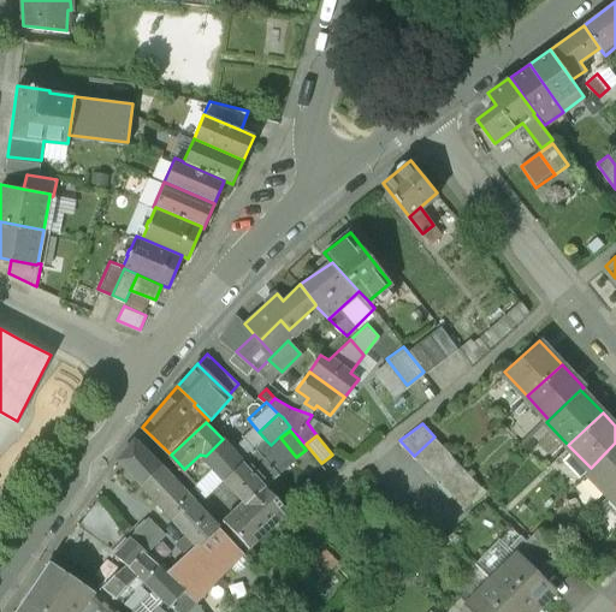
[(280,438),(279,437),(271,445),(267,451),(262,456),(279,473),(296,457),(280,438)]
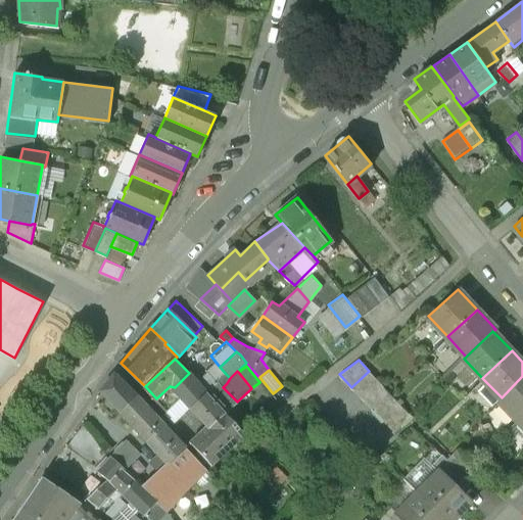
[(369,371),(351,387),(362,398),(380,382),(369,371)]
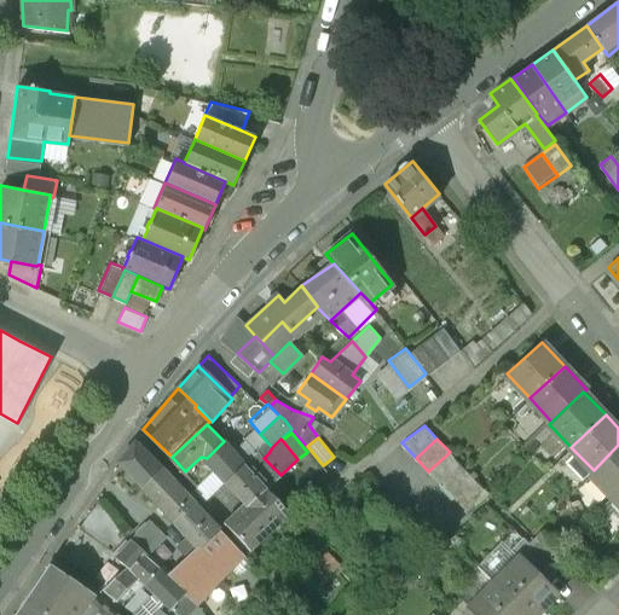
[(195,503),(137,441),(120,462),(175,521),(195,503)]
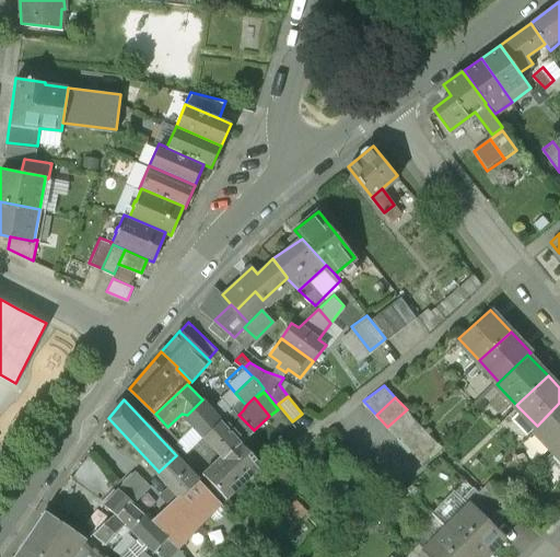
[(222,421),(202,399),(187,415),(207,437),(222,421)]
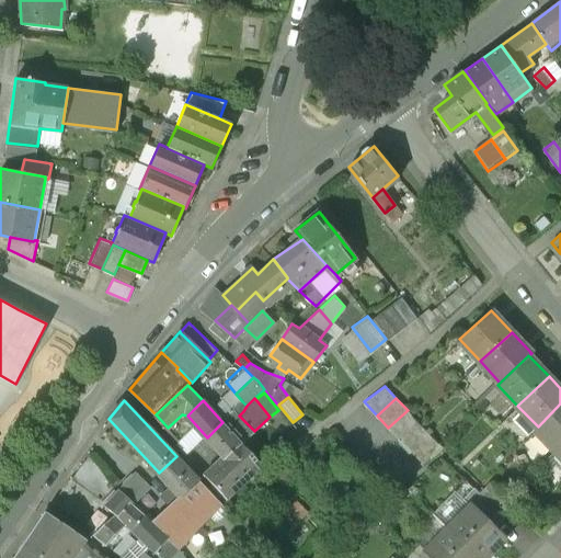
[(222,422),(207,437),(225,457),(242,443),(254,431),(239,416),(243,411),(247,406),(242,401),(222,422)]
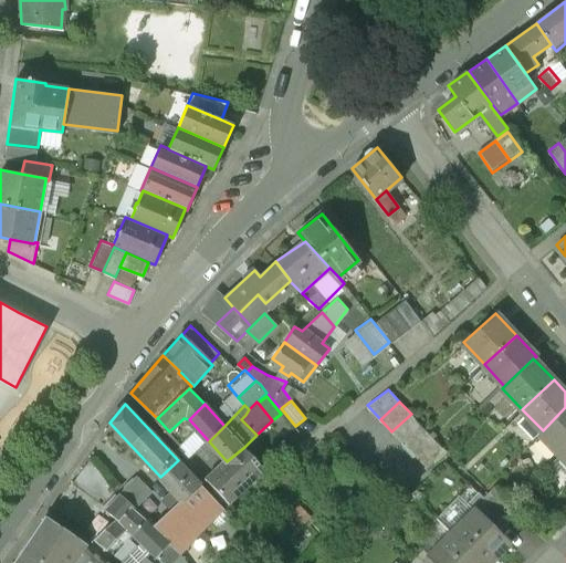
[(565,407),(543,430),(540,433),(559,454),(565,448),(565,407)]
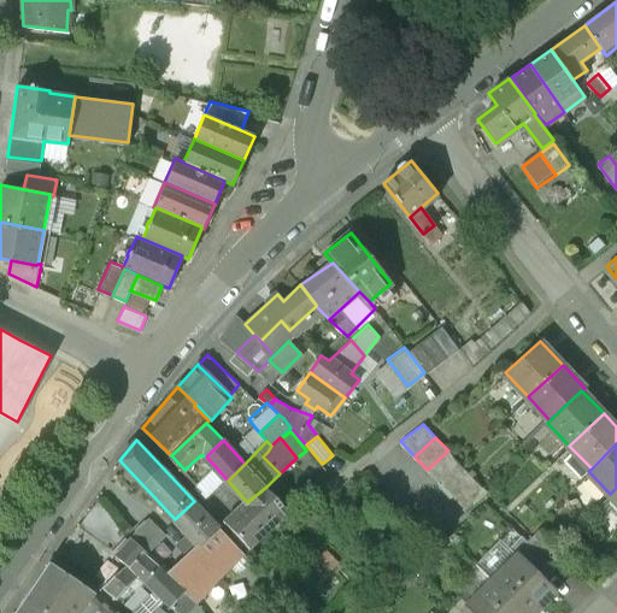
[(460,464),(448,451),(427,470),(439,483),(460,464)]
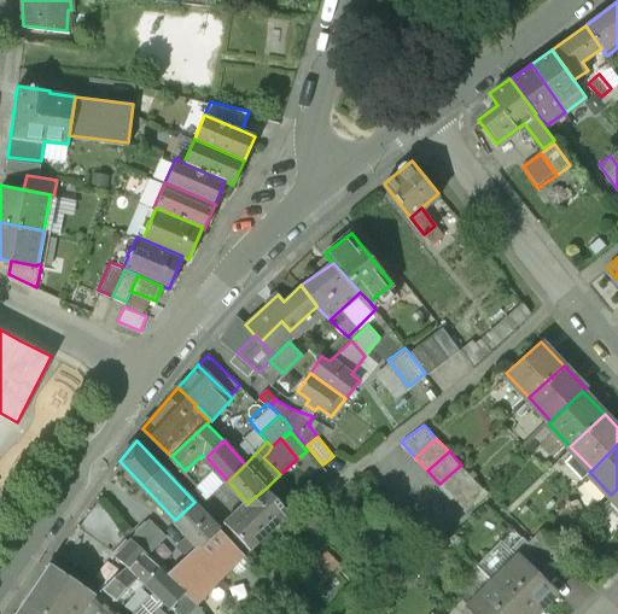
[(461,465),(439,484),(453,497),(473,478),(461,465)]
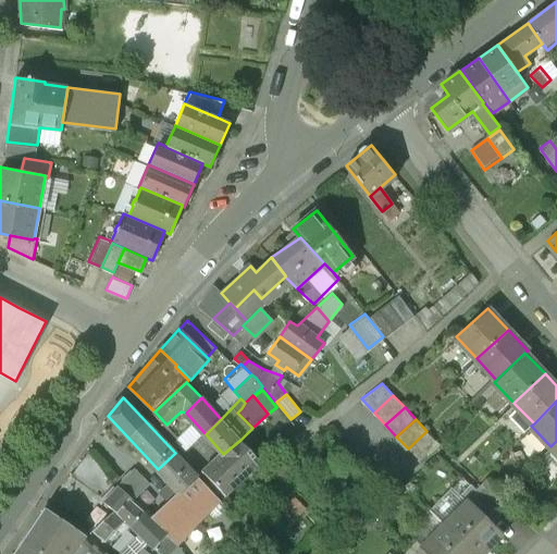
[(198,441),(185,428),(181,432),(176,429),(174,432),(189,448),(198,441)]
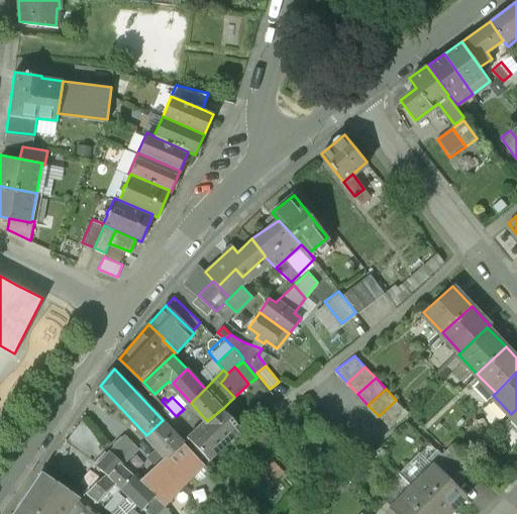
[(396,400),(379,416),(390,427),(407,411),(396,400)]
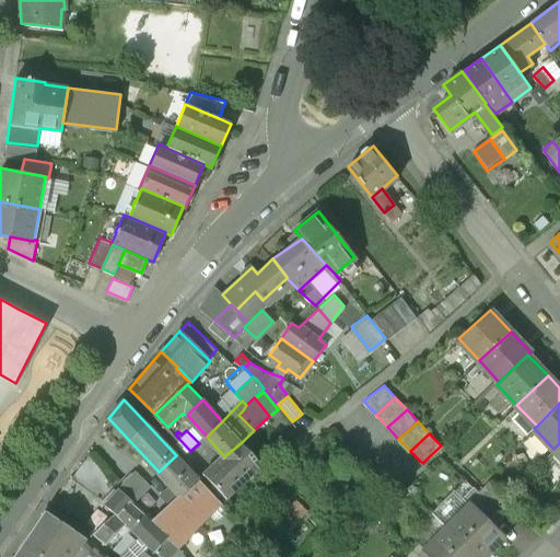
[(224,456),(205,473),(225,496),(260,463),(242,442),(224,456)]
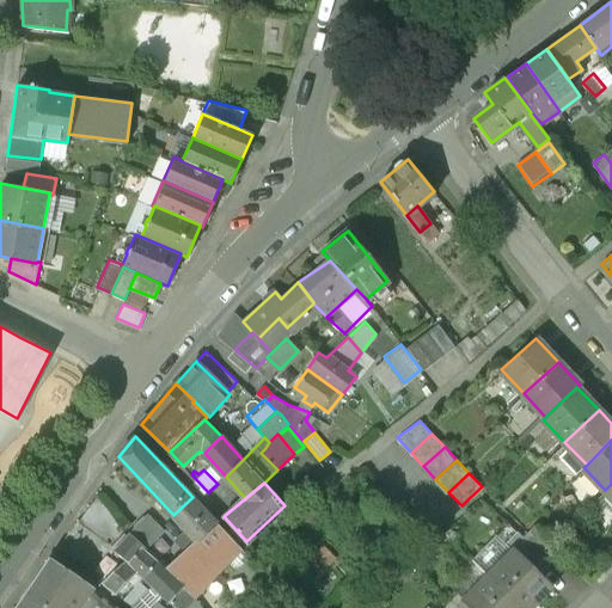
[(193,497),(173,515),(196,540),(197,540),(218,522),(193,497)]
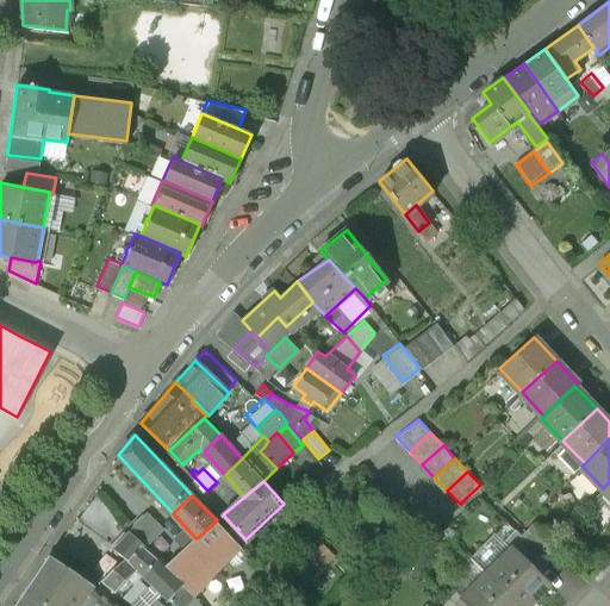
[(120,542),(81,508),(58,543),(107,576),(126,558),(114,549),(120,542)]
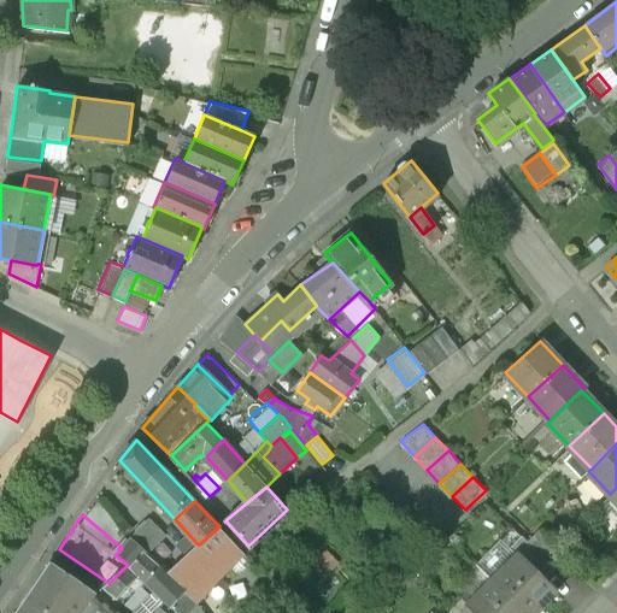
[(122,548),(116,555),(128,565),(128,564),(131,566),(142,550),(146,554),(158,542),(165,535),(150,519),(122,548)]
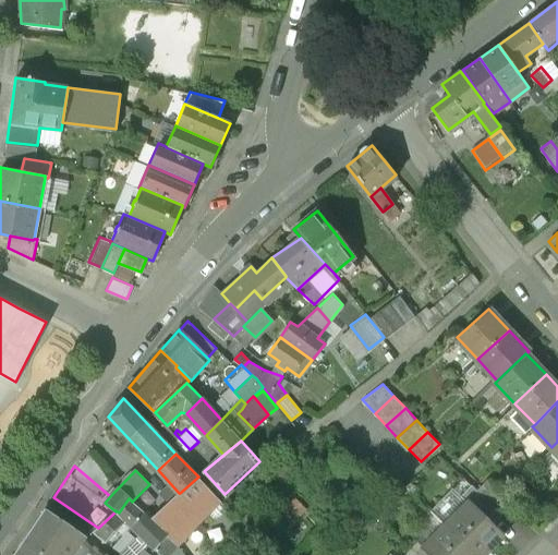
[(198,477),(180,493),(203,517),(220,498),(198,477)]
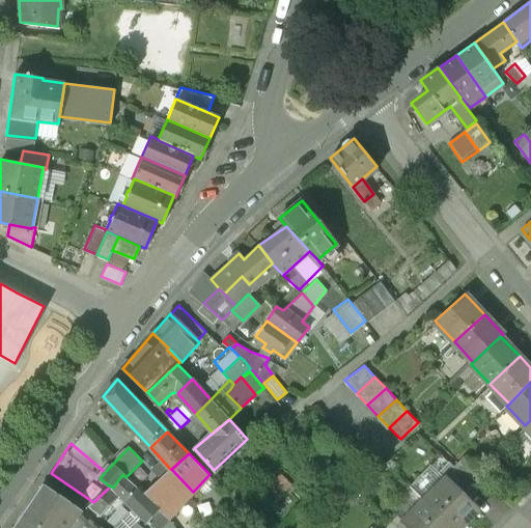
[(486,479),(463,455),(453,466),(471,483),(477,489),(486,479)]
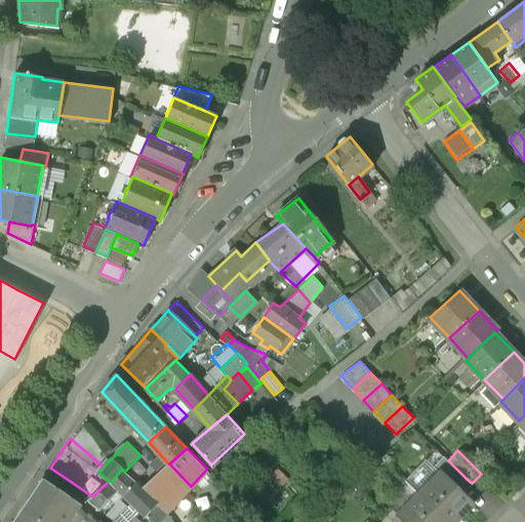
[(448,460),(443,455),(434,466),(440,472),(441,471),(456,486),(466,478),(448,460)]
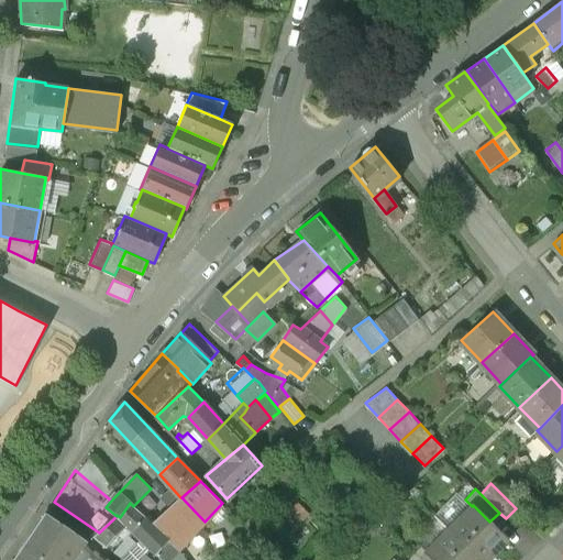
[(180,497),(153,524),(170,538),(180,546),(205,522),(181,497),(180,497)]
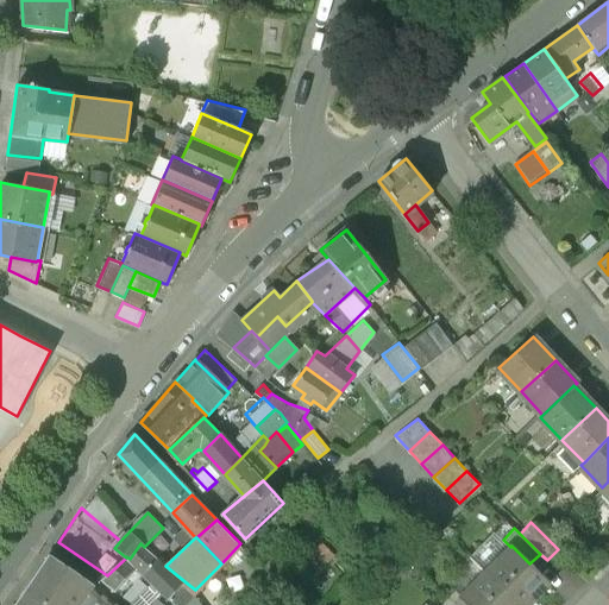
[(126,558),(107,575),(104,580),(117,591),(138,568),(144,574),(157,559),(144,547),(140,543),(130,559),(126,556),(126,558)]
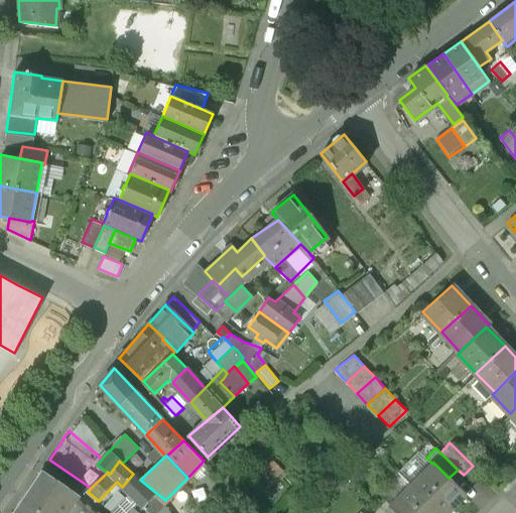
[(448,478),(433,463),(432,464),(412,485),(440,512),(445,512),(465,494),(448,478)]
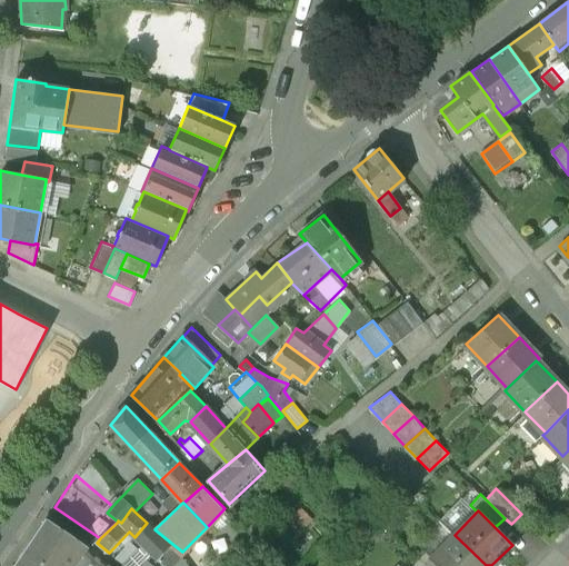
[(71,565),(86,546),(47,518),(15,565),(71,565)]
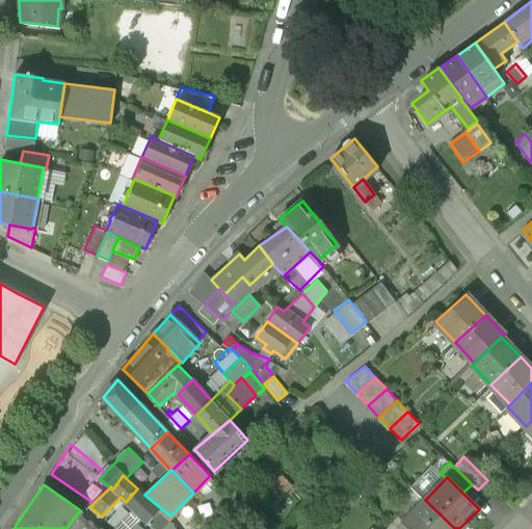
[(144,495),(137,488),(126,502),(132,508),(116,526),(120,528),(131,528),(138,522),(142,517),(155,528),(161,528),(168,517),(160,508),(161,508),(144,495)]
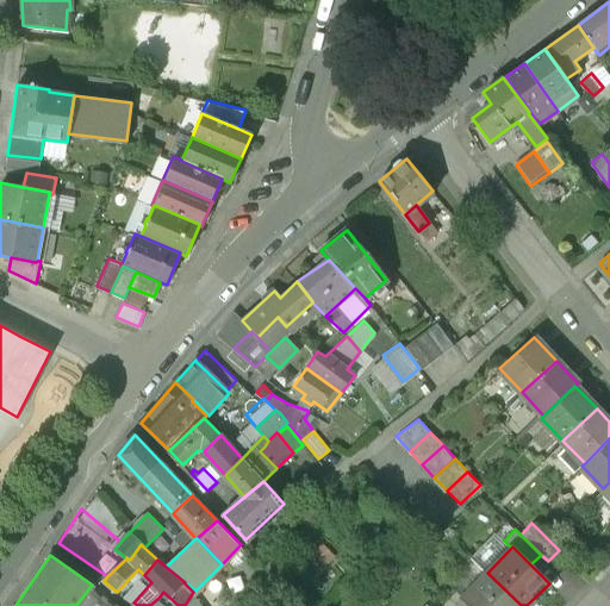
[(521,605),(487,573),(462,597),(461,598),(470,605),(521,605)]
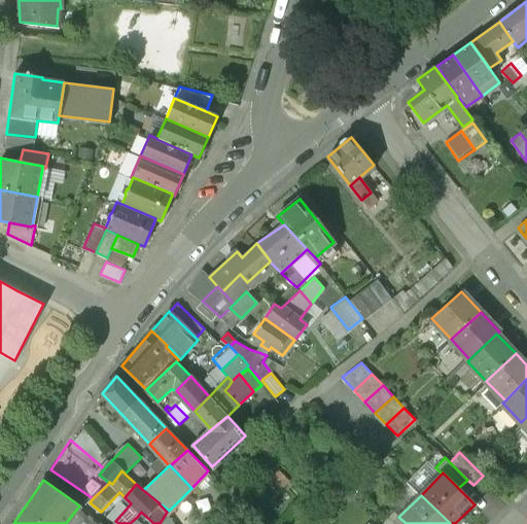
[(125,497),(109,516),(115,521),(131,503),(125,497)]
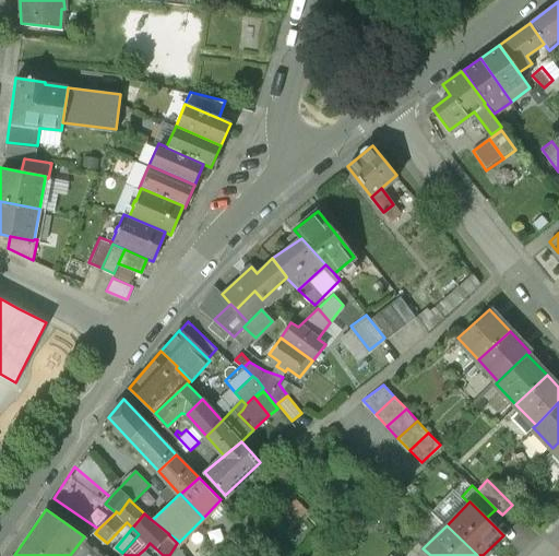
[(106,555),(84,536),(70,555),(106,555)]
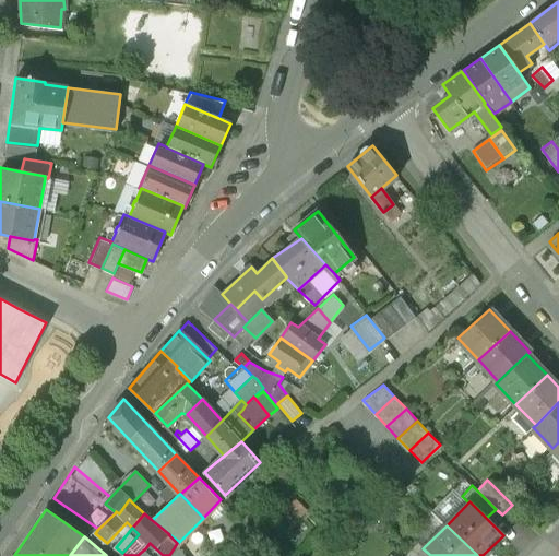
[(430,555),(423,548),(424,547),(417,542),(407,552),(412,555),(430,555)]
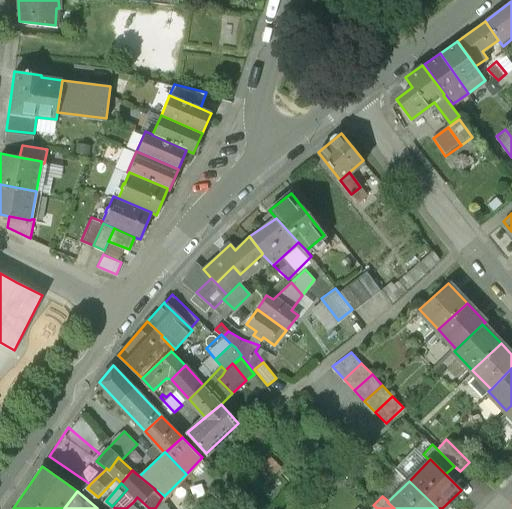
[(171,508),(162,497),(155,508),(171,508)]
